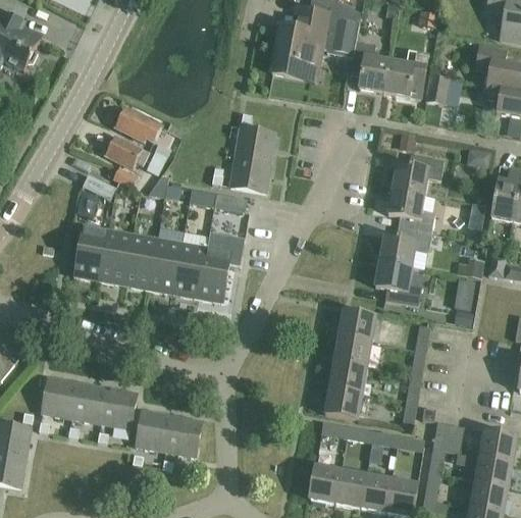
[(336,1),(332,9),(348,17),(359,23),(360,13),(336,0),(336,1)]
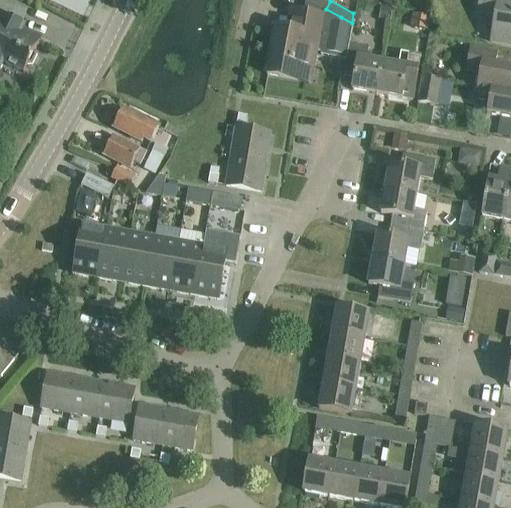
[(488,39),(494,40),(510,43),(510,5),(506,4),(507,0),(476,0),(475,11),(493,14),(488,39)]
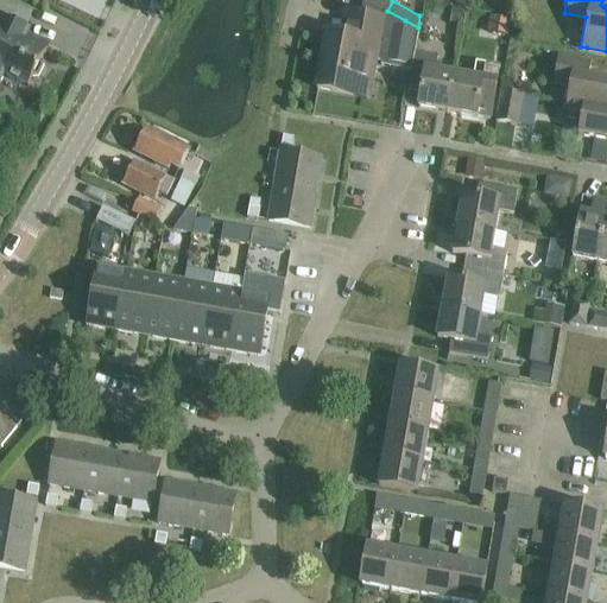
[(461,21),(462,6),(451,5),(449,19),(461,21)]
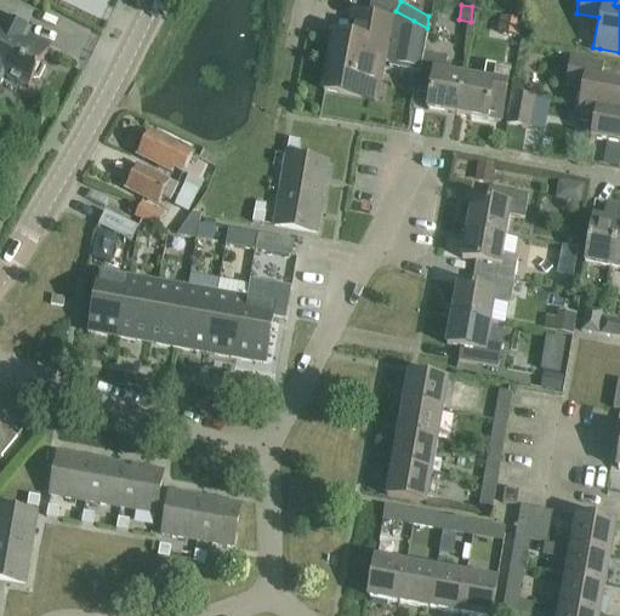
[(427,28),(414,21),(396,11),(392,9),(391,16),(352,9),(351,10),(363,12),(358,36),(333,32),(323,87),(368,95),(375,57),(390,60),(388,63),(420,68),(422,51),(427,28)]
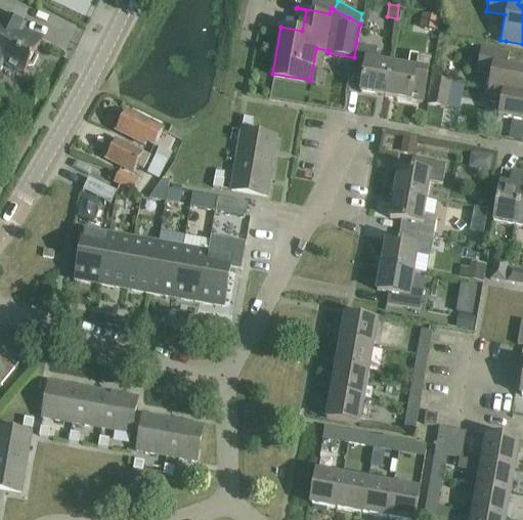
[(422,9),(420,25),(437,28),(440,12),(422,9)]
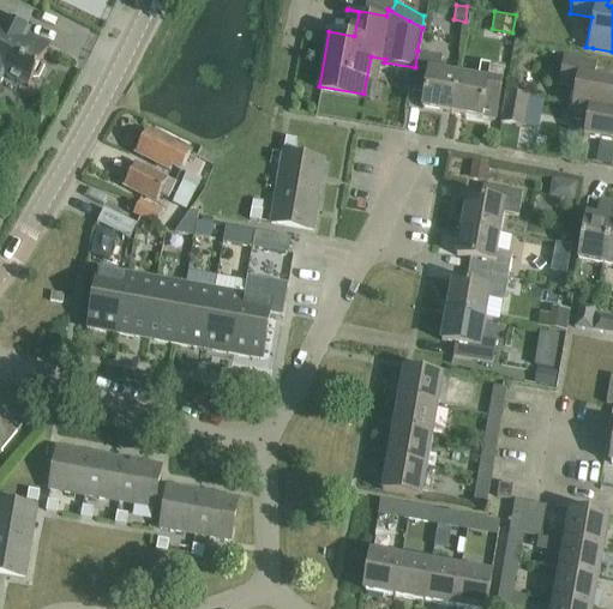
[(0,78),(4,72),(28,84),(32,76),(37,76),(43,65),(40,60),(49,42),(26,31),(29,26),(5,14),(1,23),(0,22),(0,78)]
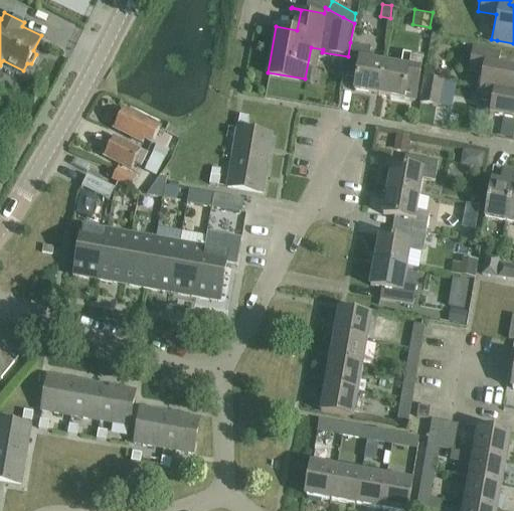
[(350,42),(348,56),(344,74),(355,76),(353,88),(377,93),(382,60),(366,57),(368,44),(350,42)]
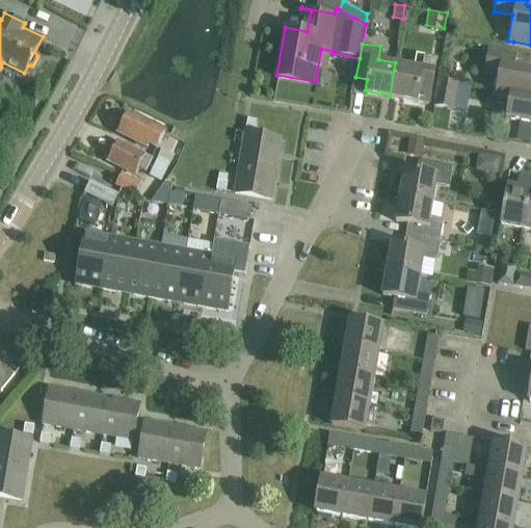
[(495,88),(530,94),(530,67),(514,63),(516,51),(487,46),(483,72),(498,74),(495,88)]
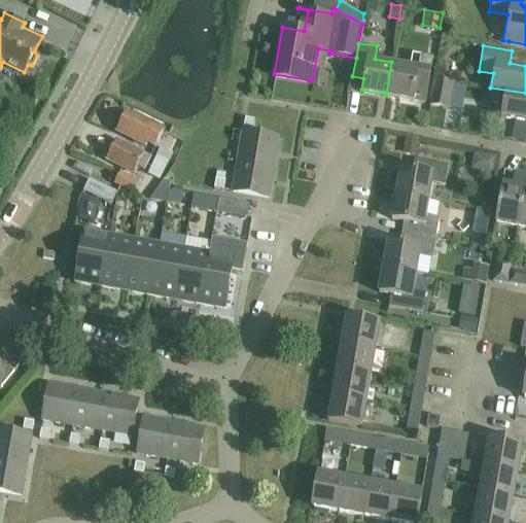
[(391,62),(386,95),(424,101),(427,80),(431,56),(411,51),(409,64),(391,62)]
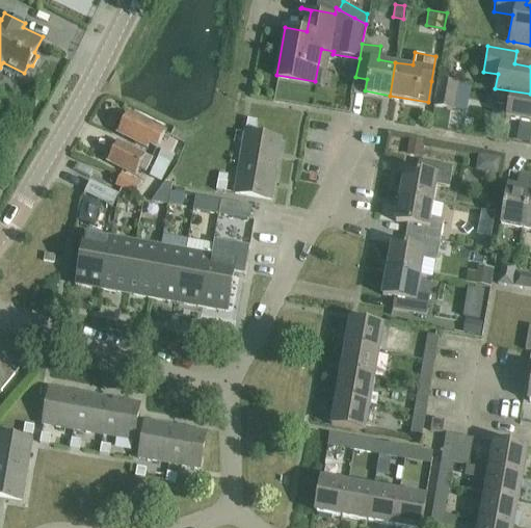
[(437,77),(436,83),(432,104),(453,107),(457,87),(458,80),(437,77)]
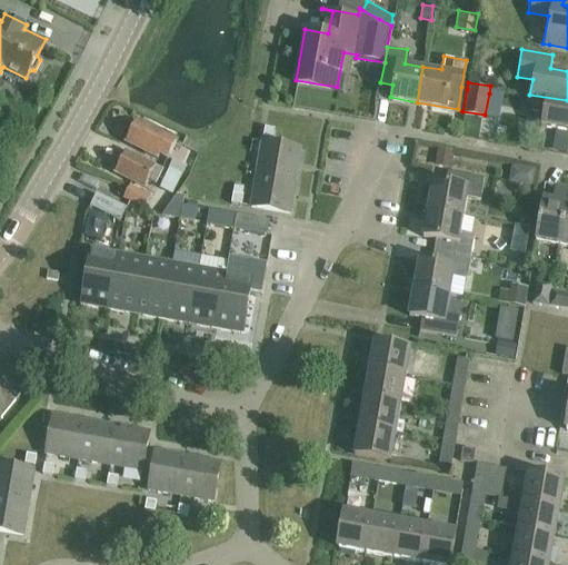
[(567,100),(529,95),(527,108),(542,110),(540,125),(567,129),(567,100)]
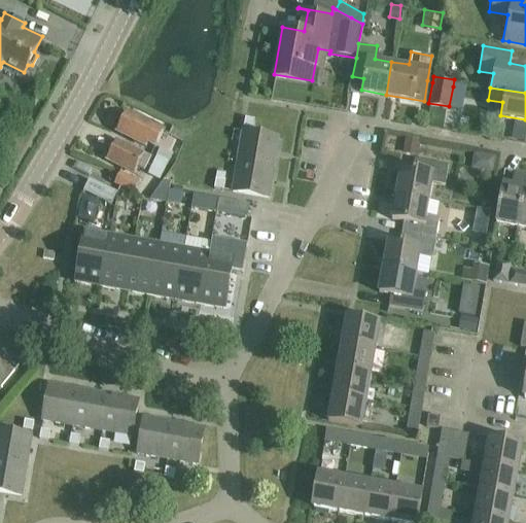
[(163,129),(126,110),(115,129),(153,148),(163,129)]
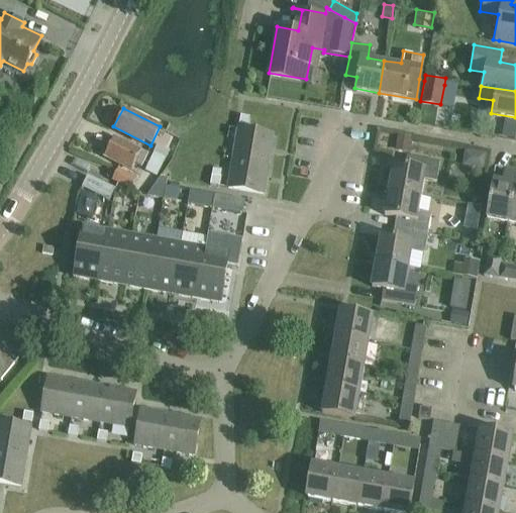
[(240,113),(238,122),(247,123),(249,115),(240,113)]
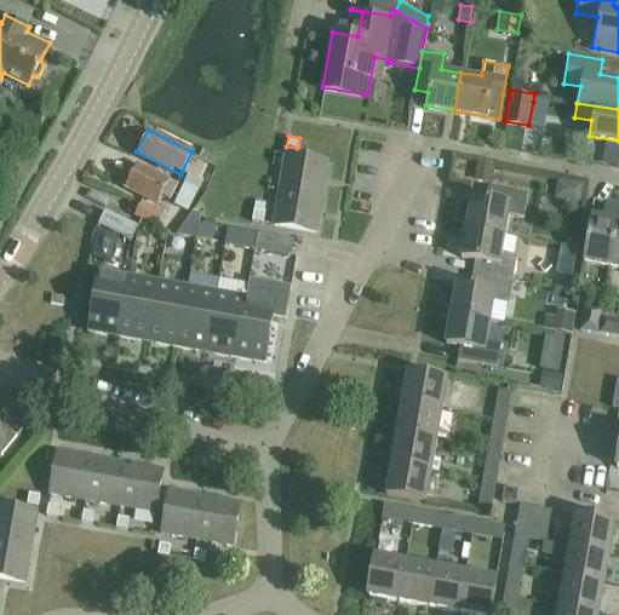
[(285,151),(279,187),(321,194),(327,159),(285,151)]
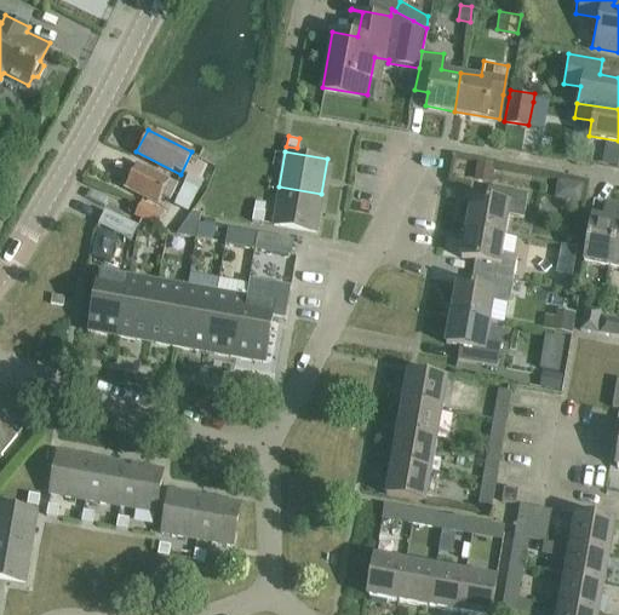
[(476,157),(473,178),(491,180),(491,179),(493,161),(476,157)]
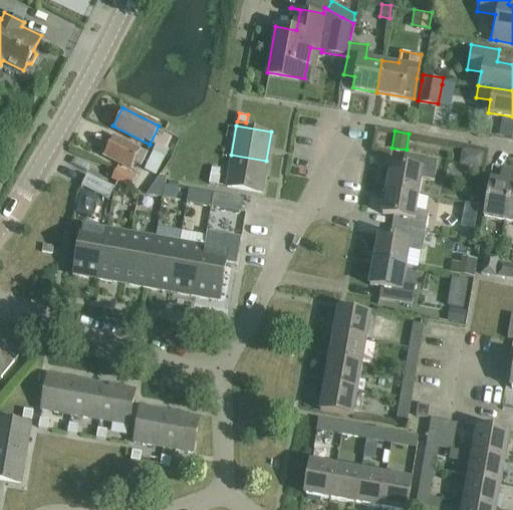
[(103,153),(121,162),(131,167),(135,161),(141,164),(147,152),(112,135),(103,153)]
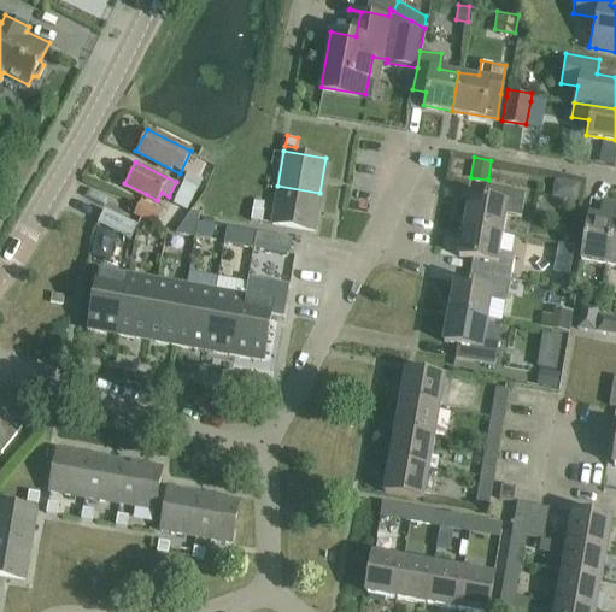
[(553,177),(551,194),(576,199),(579,181),(553,177)]
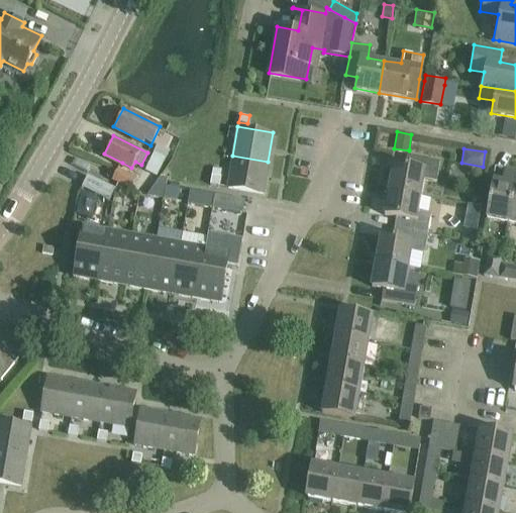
[(156,174),(165,156),(152,149),(143,168),(156,174)]
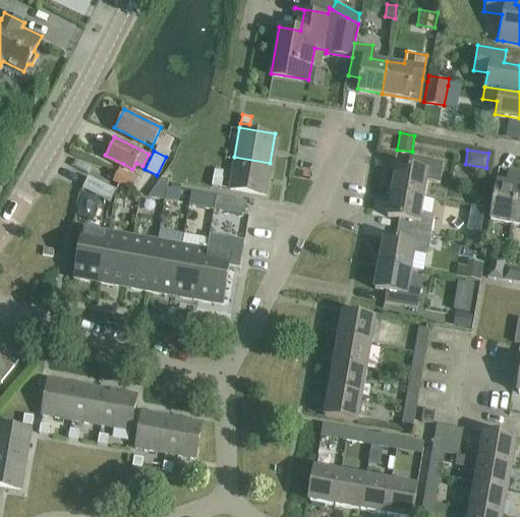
[(439,182),(439,181),(443,161),(409,155),(407,166),(396,164),(391,189),(423,194),(426,180),(439,182)]
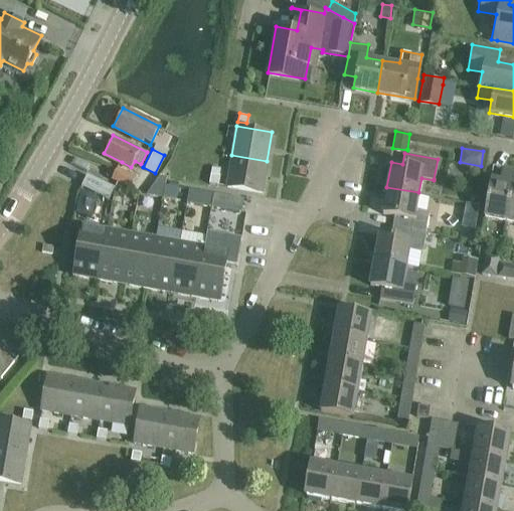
[(267,161),(231,155),(226,184),(262,190),(267,161)]
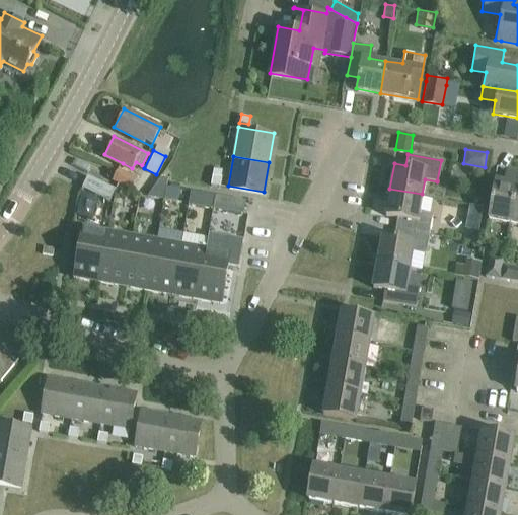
[(118,166),(112,177),(131,188),(136,175),(118,166)]
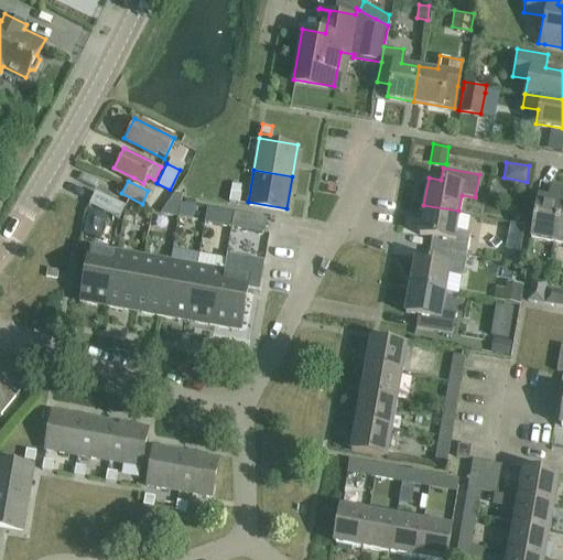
[(530,235),(553,239),(562,184),(562,183),(550,181),(547,196),(537,194),(530,235)]
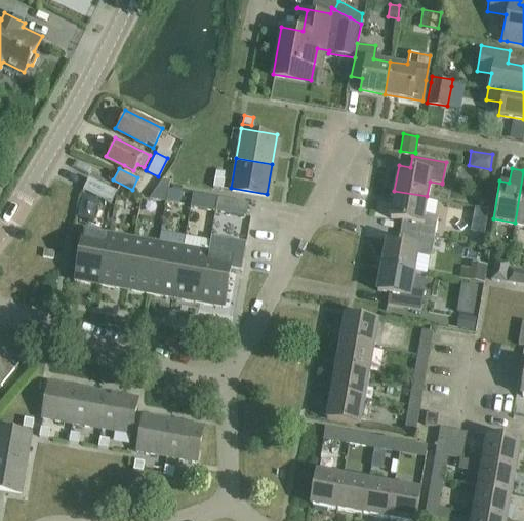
[(523,171),(515,223),(523,224),(523,171)]
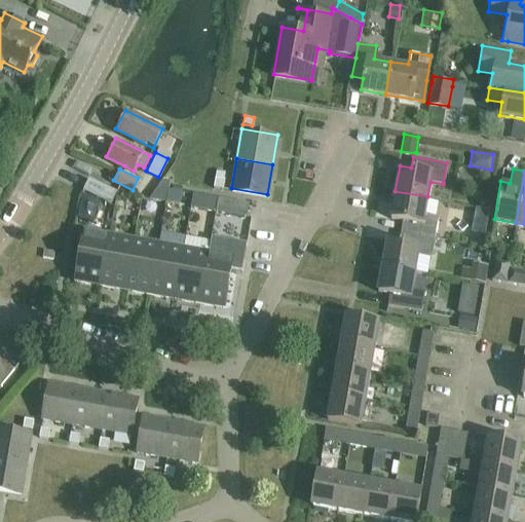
[(88,176),(82,188),(110,201),(116,189),(88,176)]
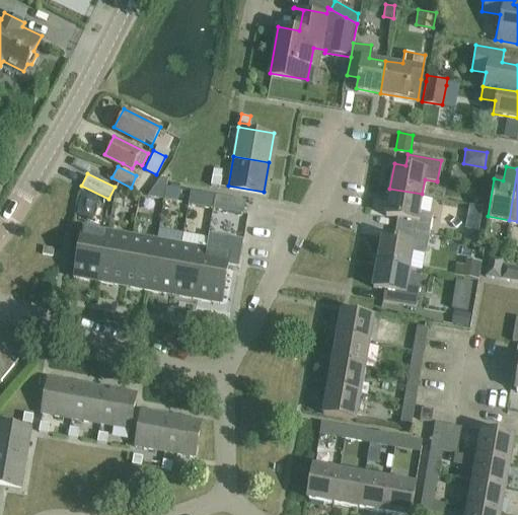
[(212,174),(211,184),(220,185),(221,175),(212,174)]
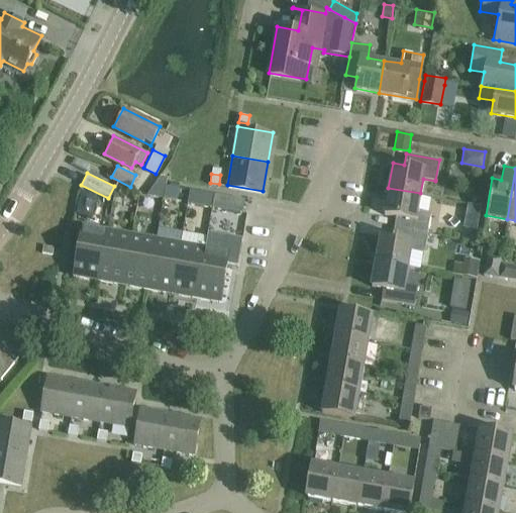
[(146,193),(163,195),(165,184),(166,176),(160,175),(146,193)]
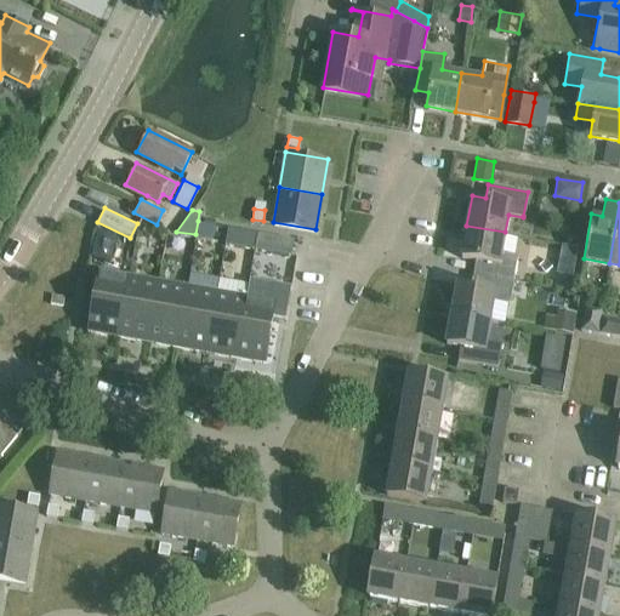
[(198,221),(195,234),(212,237),(215,223),(198,221)]
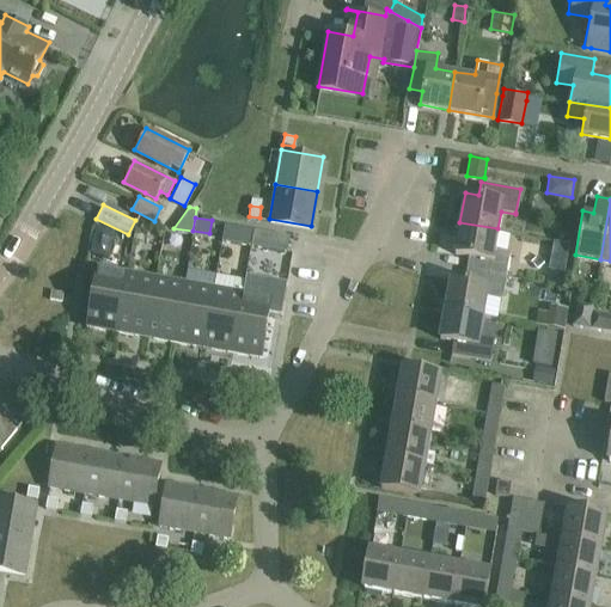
[(558,220),(549,226),(558,238),(567,232),(558,220)]
